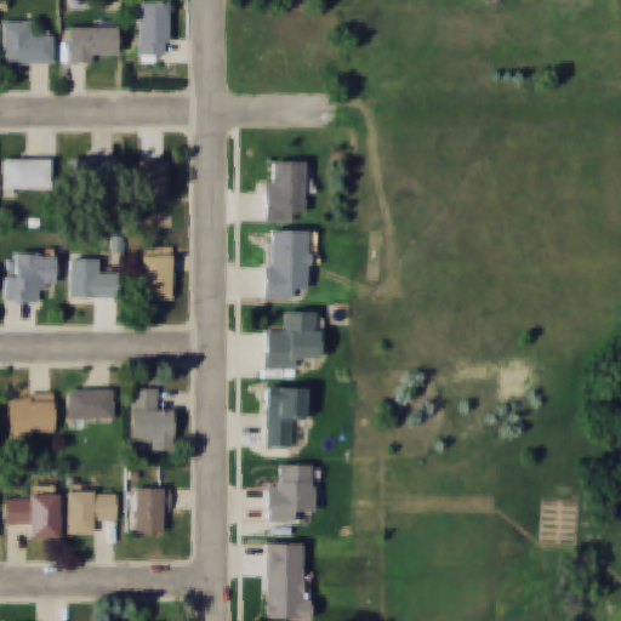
[(136,1),(136,56),(169,56),(169,1),(136,1)]
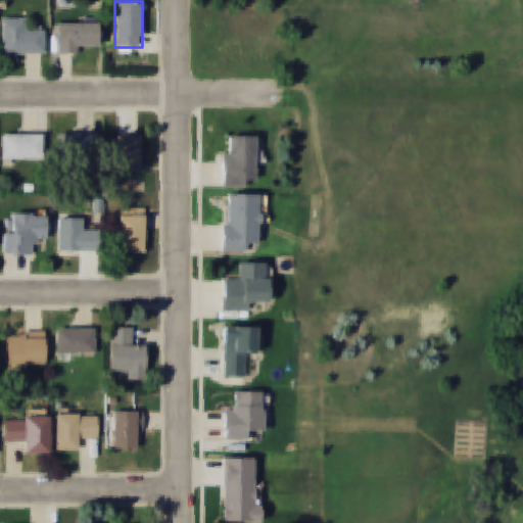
[(25,18),(2,18),(2,55),(44,55),(44,38),(36,38),(36,29),(25,29),(25,18)]
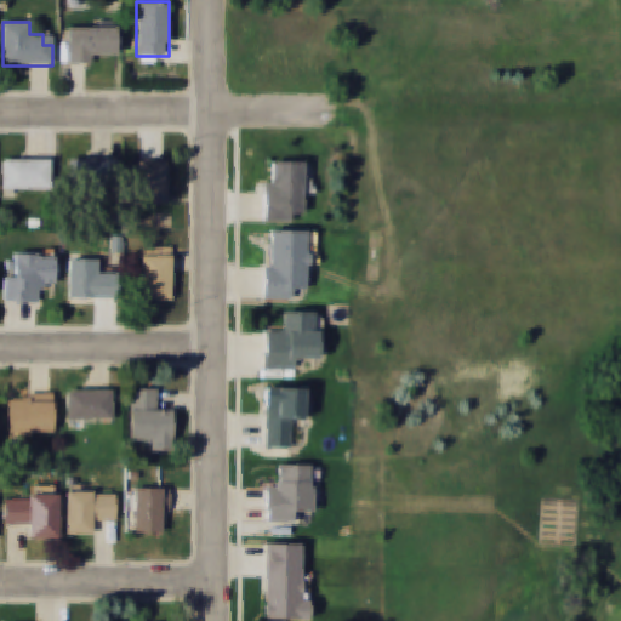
[(67,64),(92,64),(92,52),(118,52),(118,26),(67,26),(67,64)]
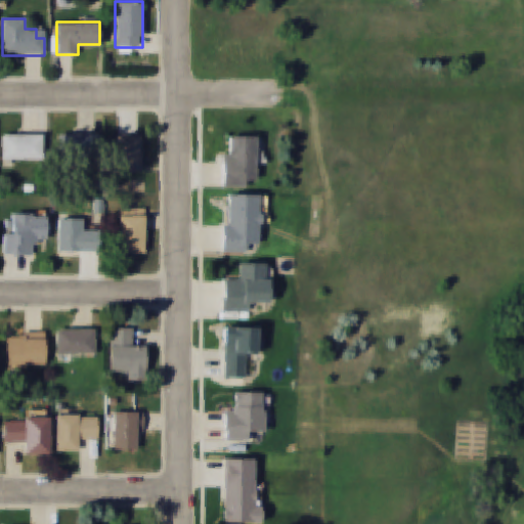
[(42,134),(2,134),(2,159),(42,159),(42,134)]
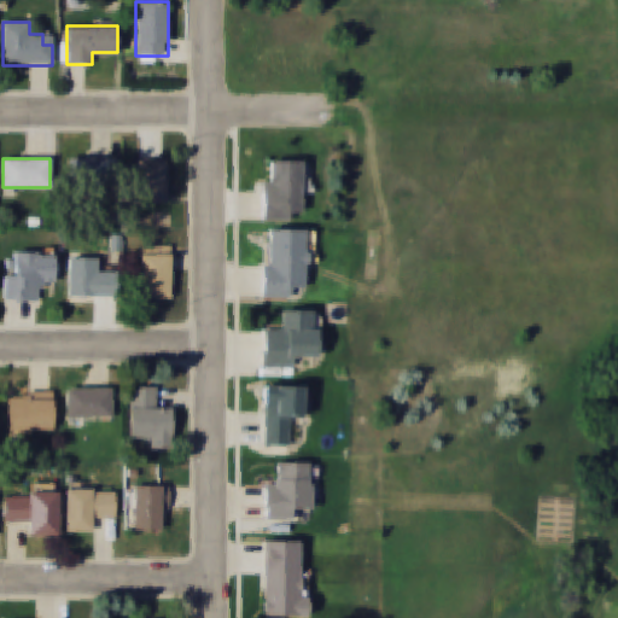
[(115,158),(69,158),(69,185),(115,186),(115,158)]
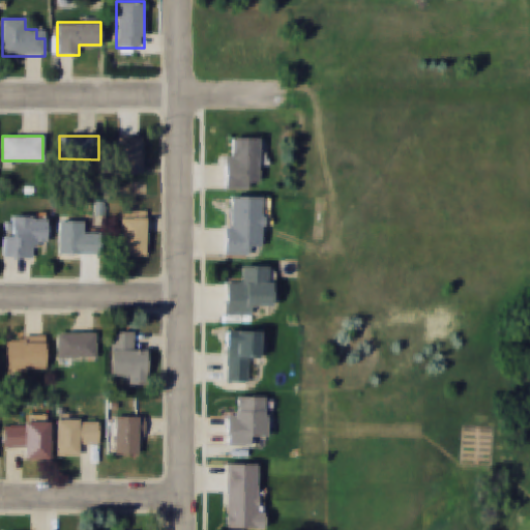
[(142,176),(142,136),(118,136),(118,176),(142,176)]
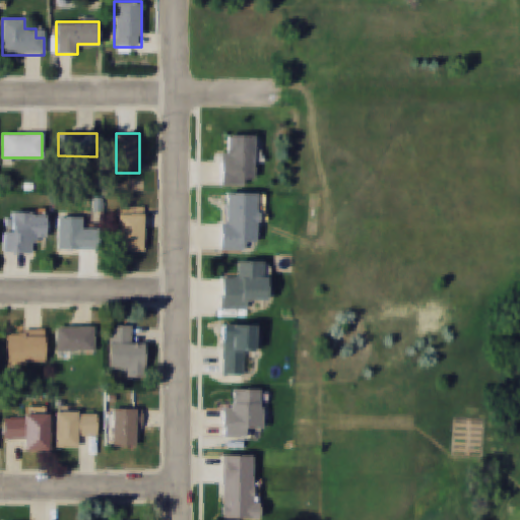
[(255,177),(255,136),(221,136),(221,186),(244,186),(244,177),(255,177)]
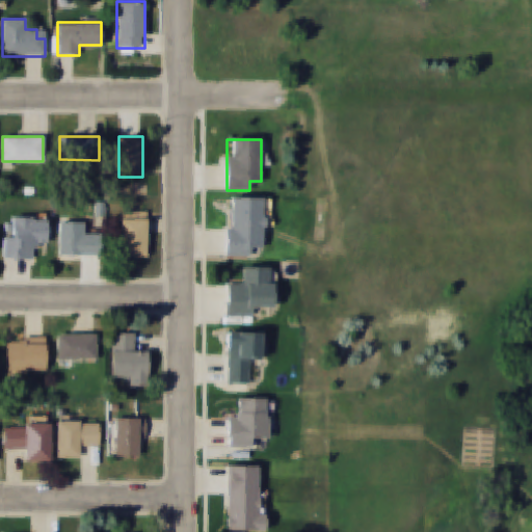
[(227,257),(254,257),(254,247),(264,247),(264,197),(227,197),(227,257)]
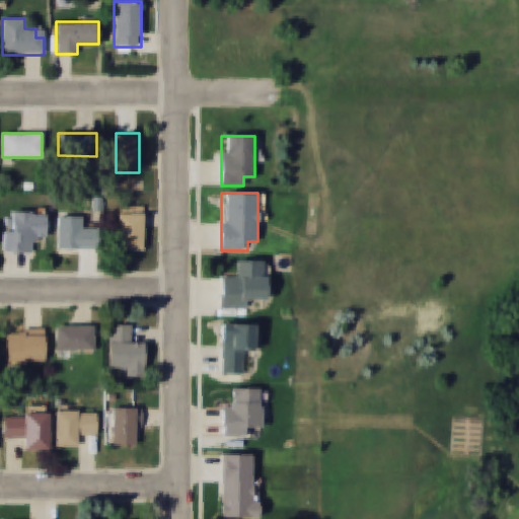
[(119,250),(144,250),(144,207),(119,207),(119,250)]
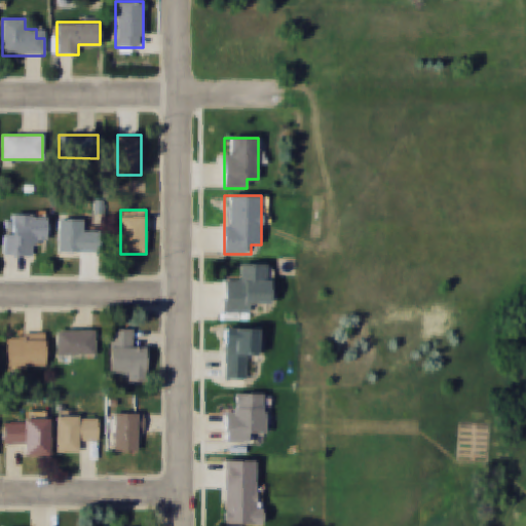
[(3,257),(36,257),(36,245),(47,245),(47,214),(13,214),(13,235),(3,235),(3,257)]
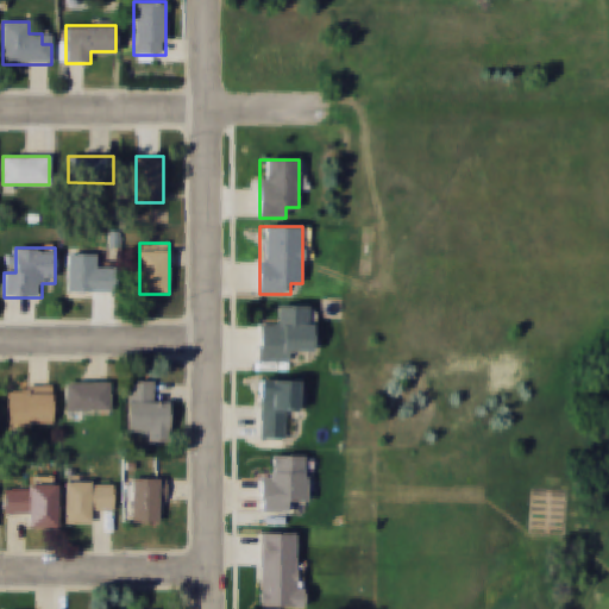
[(68,255),(68,294),(117,294),(117,268),(94,268),(94,255),(68,255)]
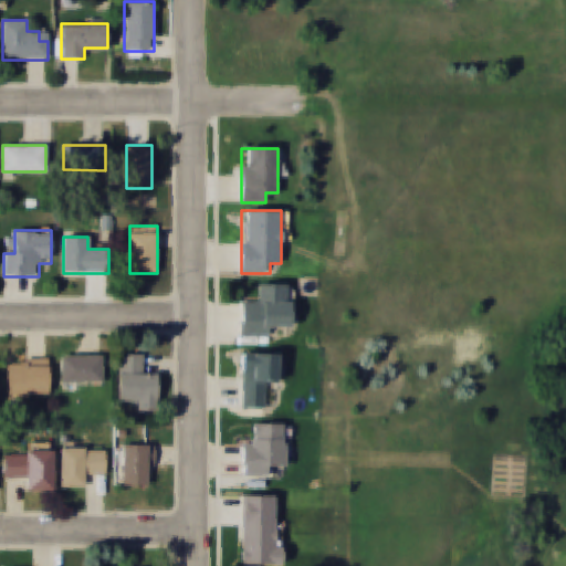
[(240,336),(280,336),(280,325),(291,325),(291,284),(253,284),(253,297),(240,297),(240,336)]
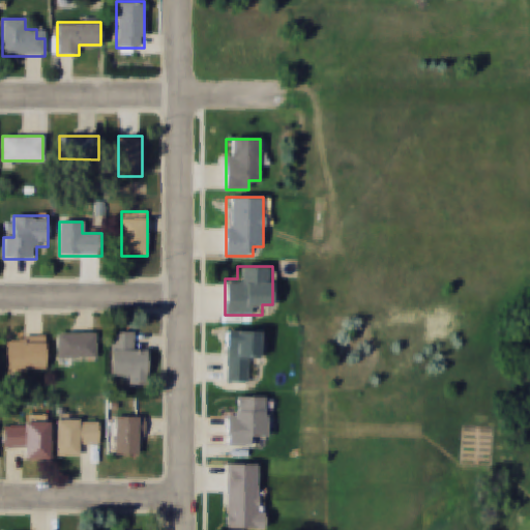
[(225,384),(247,384),(247,361),(260,361),(260,331),(225,330),(225,384)]
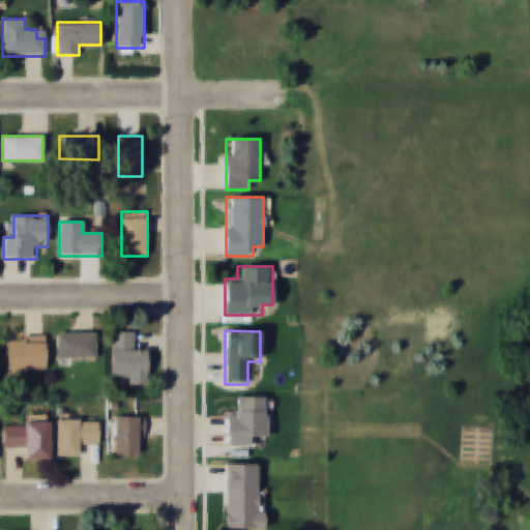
[(111,331),(111,376),(124,376),(124,386),(148,386),(148,352),(136,352),(136,331),(111,331)]
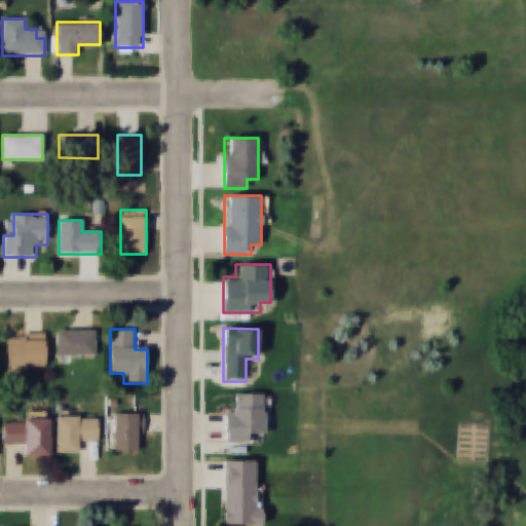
[(96,331),(57,331),(57,359),(96,359),(96,331)]
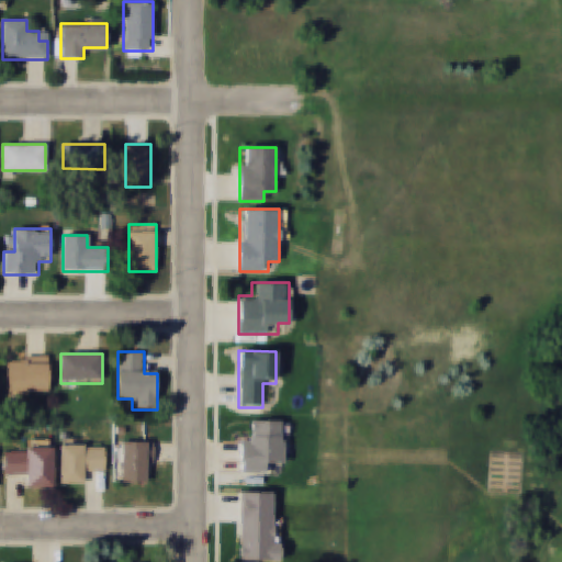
[(48,355),(8,355),(8,392),(48,392),(48,355)]
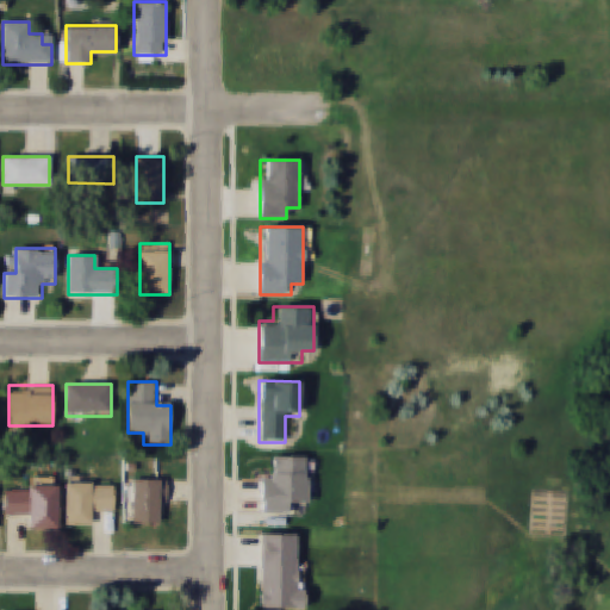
[(309,456),(273,456),(273,471),(260,471),(261,515),(293,515),(293,502),(309,502),(309,456)]
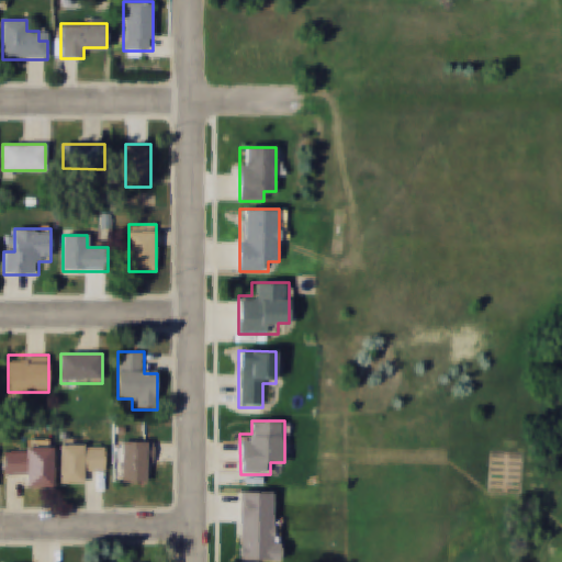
[(154,441),(120,441),(120,482),(145,482),(145,470),(154,470),(154,441)]
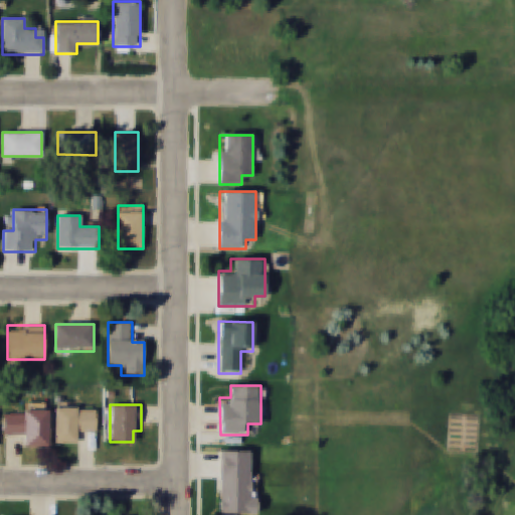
[(54,405),(54,443),(75,443),(75,433),(96,433),(96,405),(54,405)]
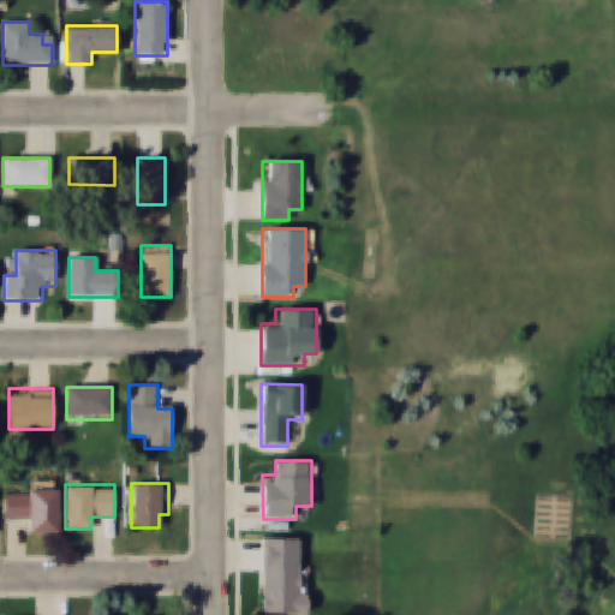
[(58,536),(59,490),(4,490),(4,523),(29,523),(29,535),(58,536)]
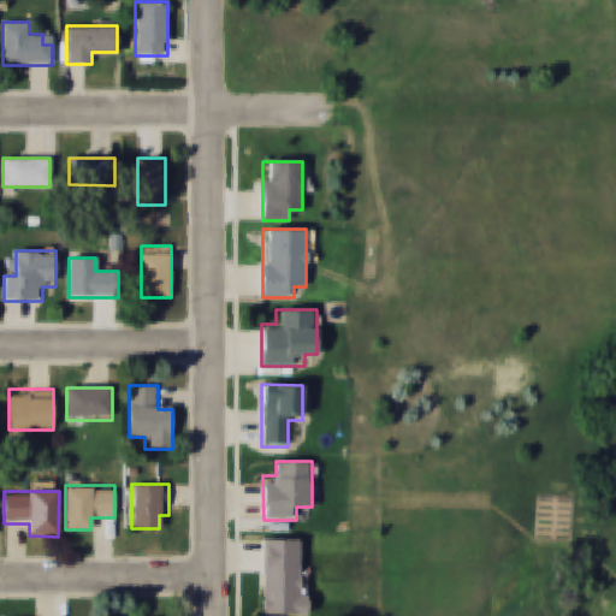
[(303,615),(303,539),(261,539),(261,615),(303,615)]
